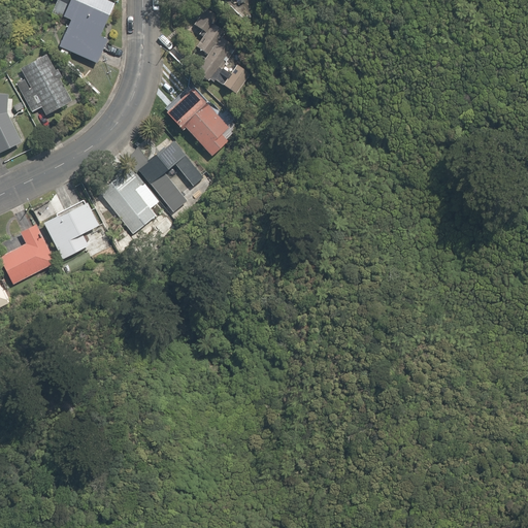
[(66,0),(60,14),(68,19),(57,44),(95,62),(106,38),(98,35),(112,3),(106,0),(66,0)]
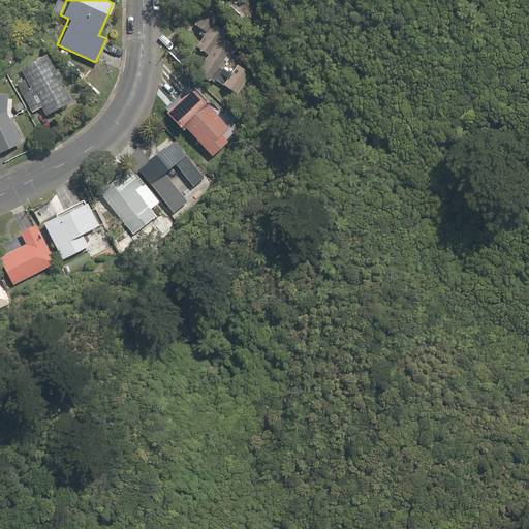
[(195,70),(236,96),(252,70),(228,55),(231,49),(223,43),(215,38),(217,34),(209,28),(213,22),(203,16),(195,25),(203,30),(193,45),(207,54),(195,70)]
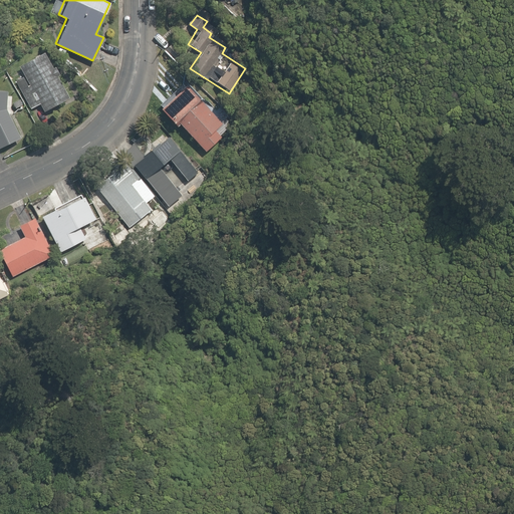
[(44,51),(18,64),(24,75),(14,80),(28,109),(38,104),(42,112),(68,99),(44,51)]
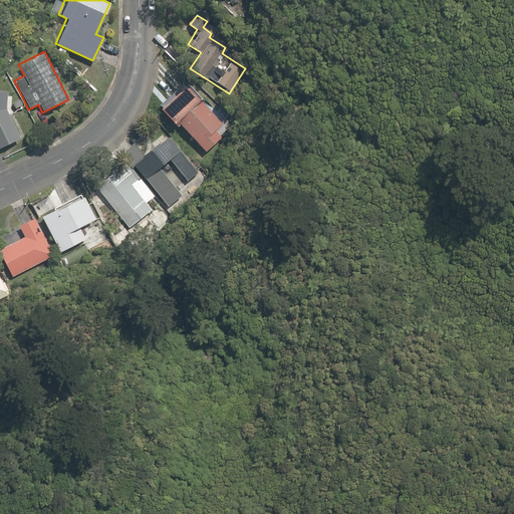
[(232,125),(213,102),(208,106),(188,83),(159,107),(175,126),(180,122),(203,150),(232,125)]
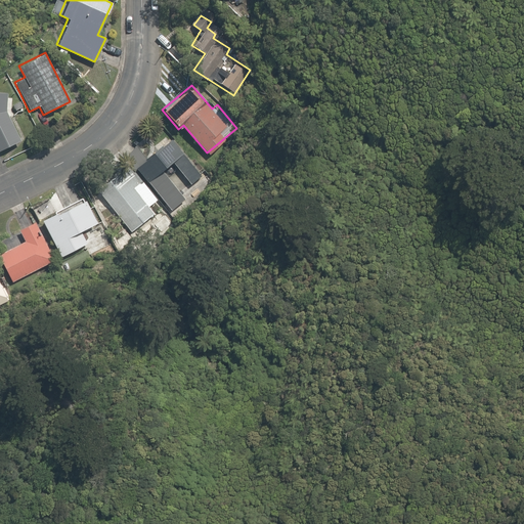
[(8,91),(0,91),(0,151),(22,141),(10,118),(18,114),(8,91)]
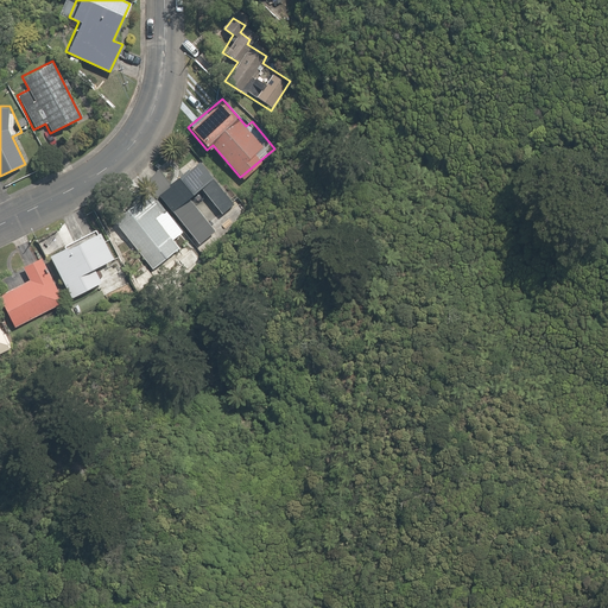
[(219,210),(230,202),(196,157),(153,190),(160,198),(168,208),(192,240),(196,245),(214,232),(187,196),(200,185),(219,210)]
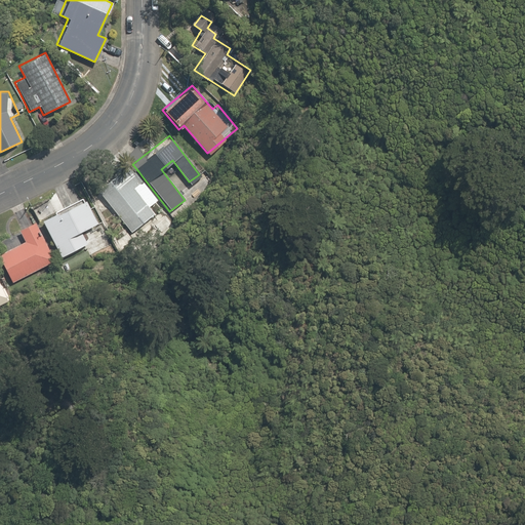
[(145,179),(138,171),(123,183),(117,173),(97,189),(131,234),(166,207),(145,179)]
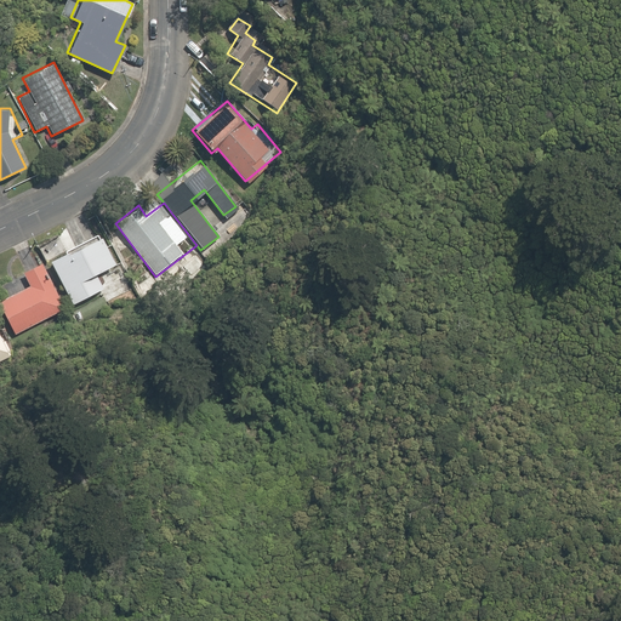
[(97,281),(92,274),(113,263),(98,235),(67,251),(61,239),(40,250),(50,269),(53,268),(72,305),(101,289),(97,283),(97,281)]
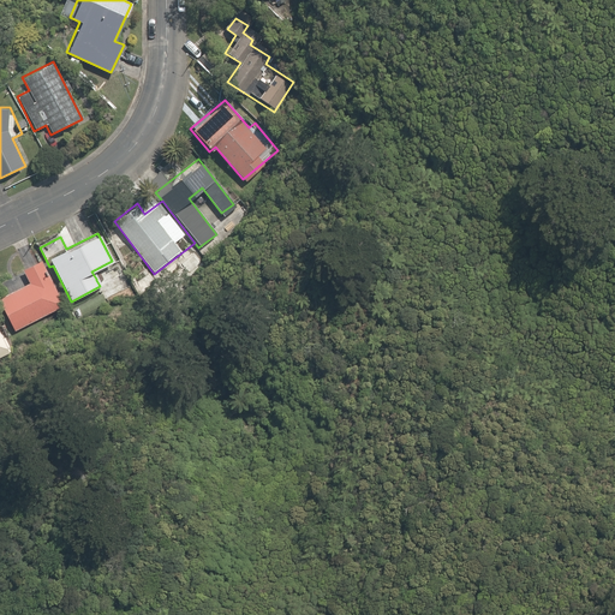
[(41,258),(21,268),(27,281),(0,294),(0,306),(12,330),(64,303),(41,258)]
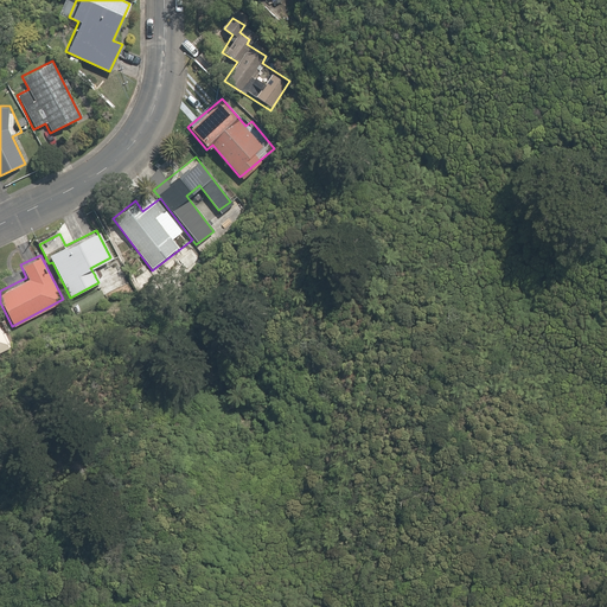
[(98,282),(106,296),(129,283),(119,262),(95,275),(95,276),(98,282)]
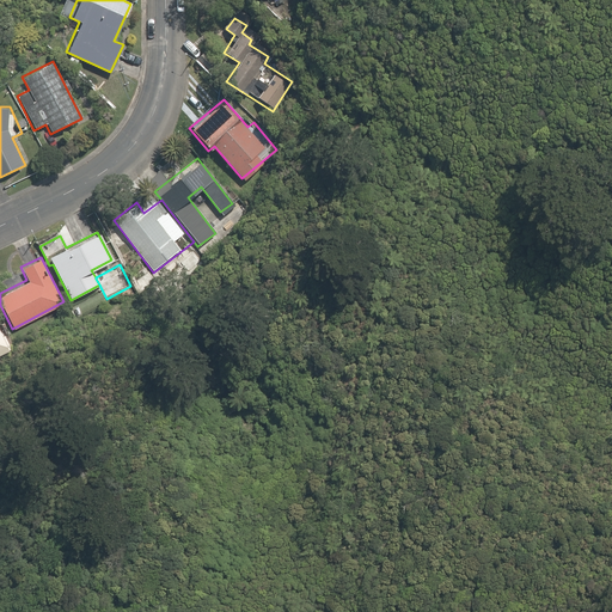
[(0,355),(0,354),(12,348),(0,325),(0,366),(5,365),(0,355)]
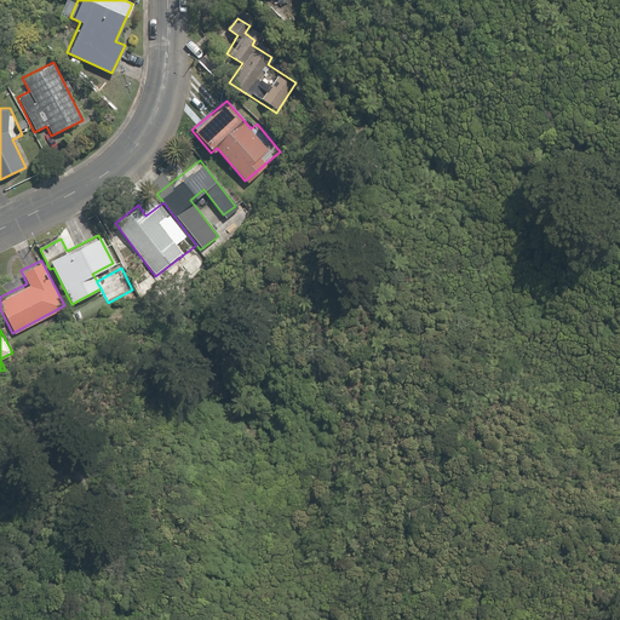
All buildings are outlined.
